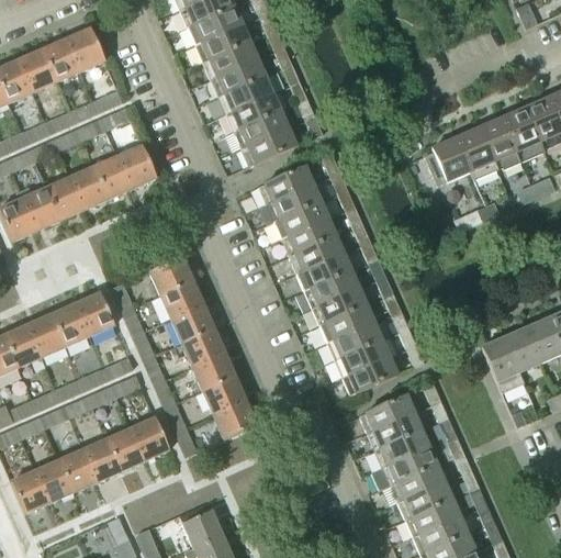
[(175,0),(180,11),(203,0),(175,0)]
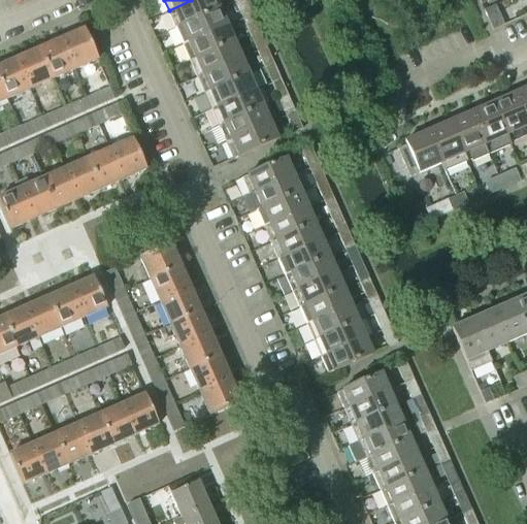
[(175,26),(221,5),(219,0),(191,0),(169,10),(175,26)]
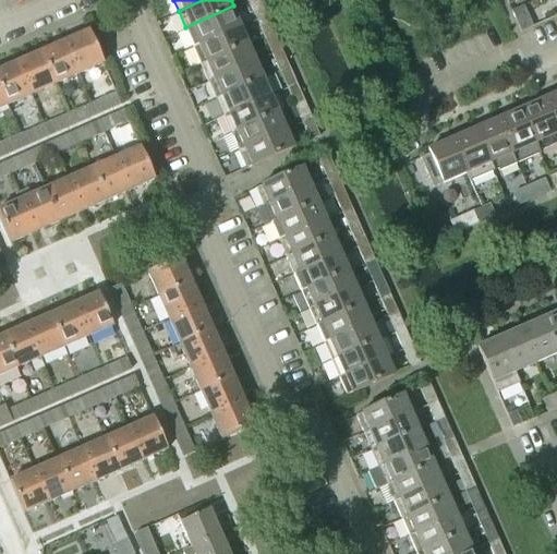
[(264,7),(261,0),(250,0),(255,11),(264,7)]
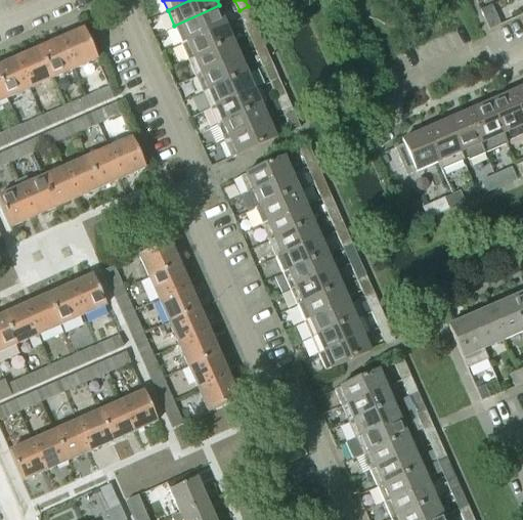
[(493,2),(482,7),(490,27),(502,22),(493,2)]
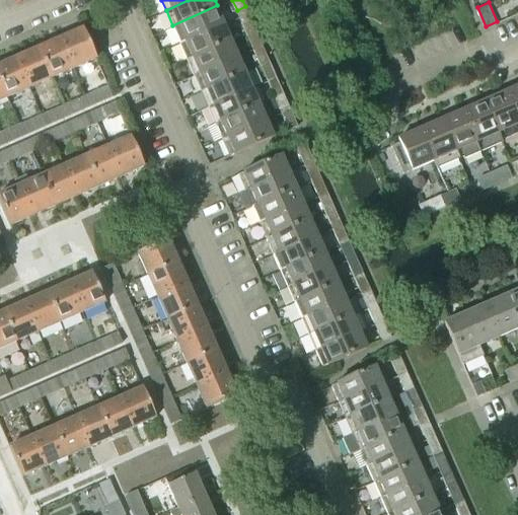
[(217,5),(172,25),(179,41),(224,21),(217,5)]
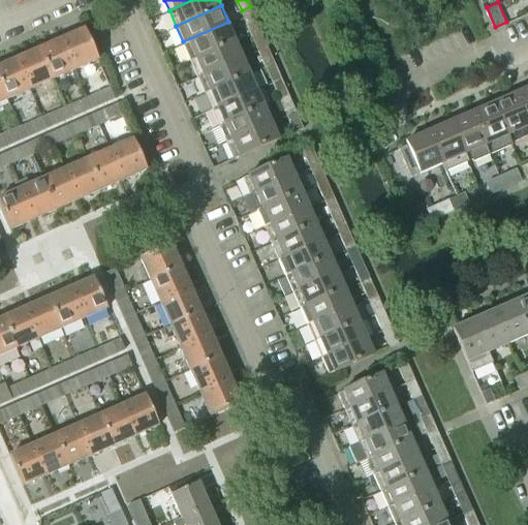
[(255,17),(246,21),(250,31),(259,27),(255,17)]
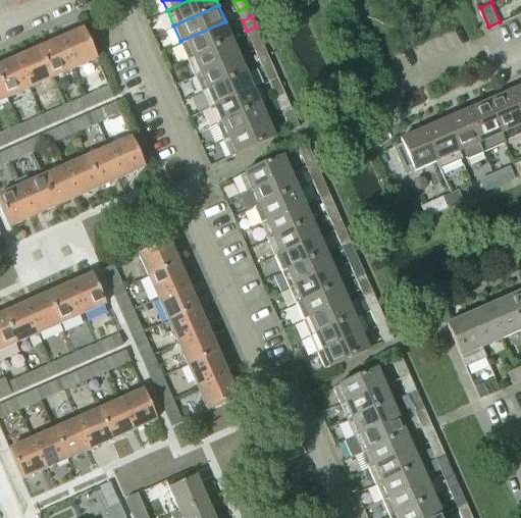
[(225,21),(180,41),(188,57),(232,38),(225,21)]
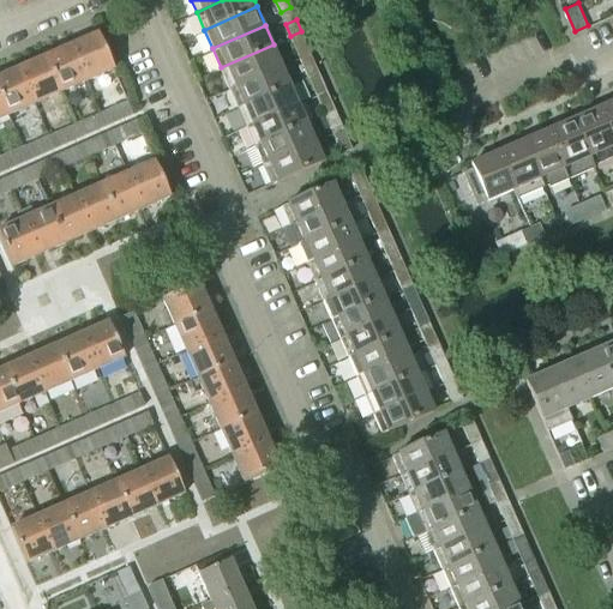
[(98,31),(72,42),(86,76),(113,65),(98,31)]
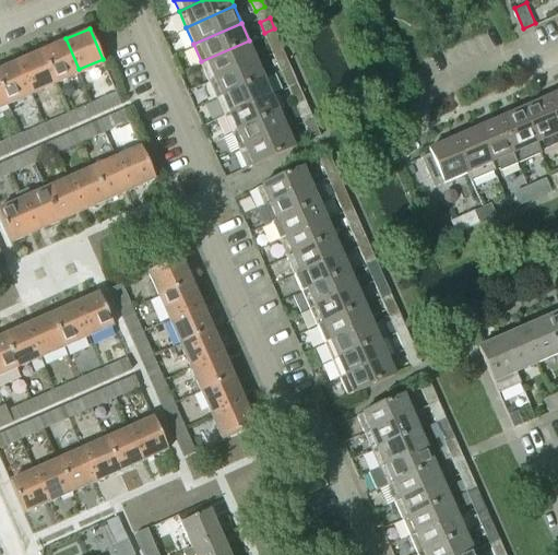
[(280,42),(274,28),(264,33),(270,46),(280,42)]
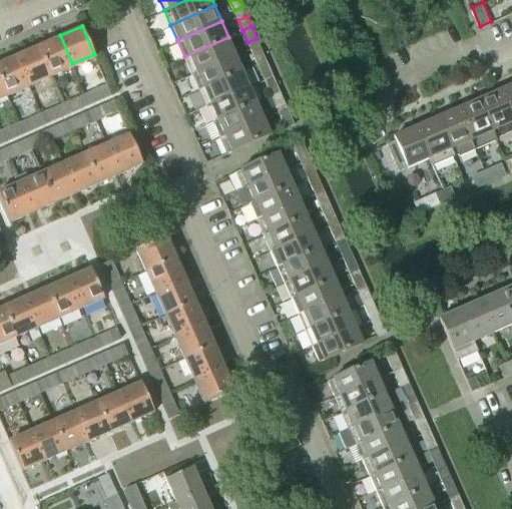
[(60,35),(38,45),(50,73),(72,63),(60,35)]
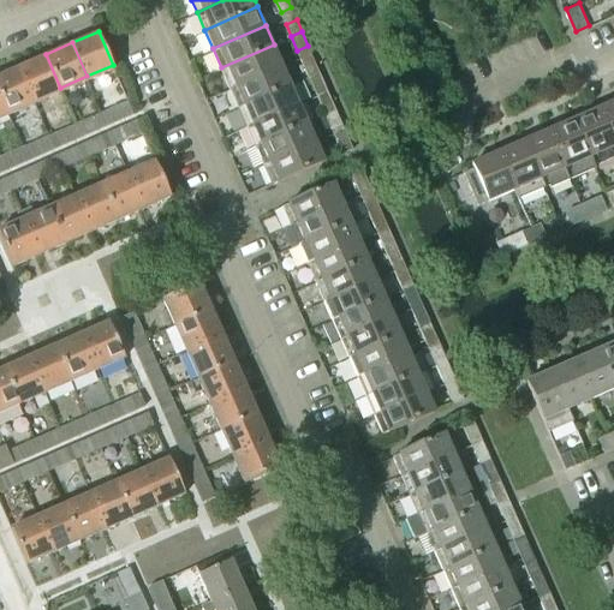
[(230,87),(282,64),(274,45),(221,67),(230,87)]
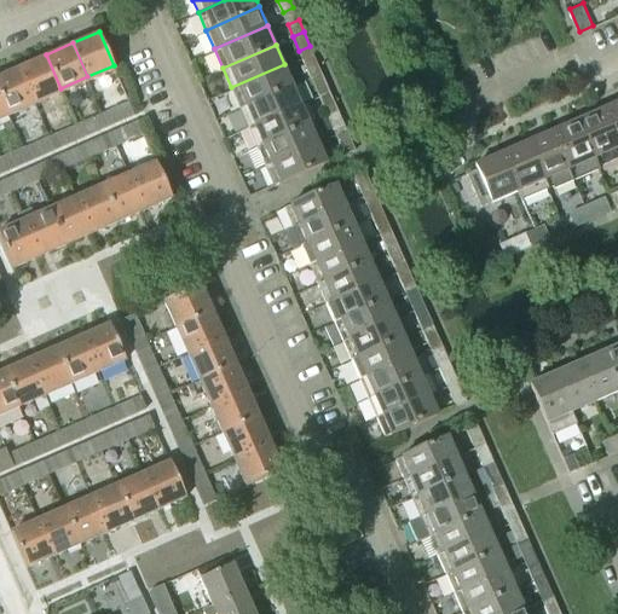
[(46,54),(19,65),(35,99),(61,88),(46,54)]
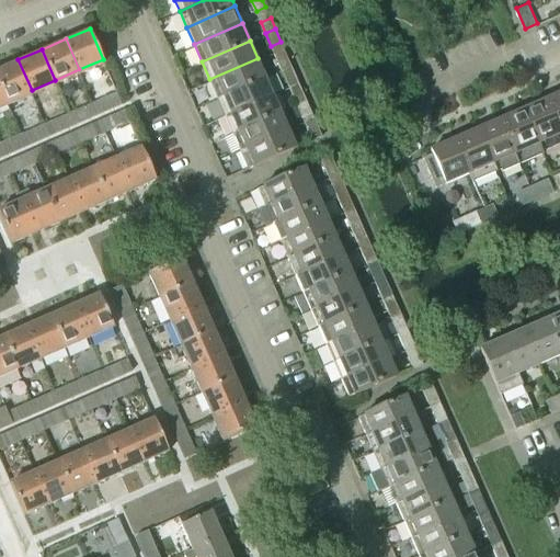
[(286,52),(276,56),(282,68),(290,64),(286,52)]
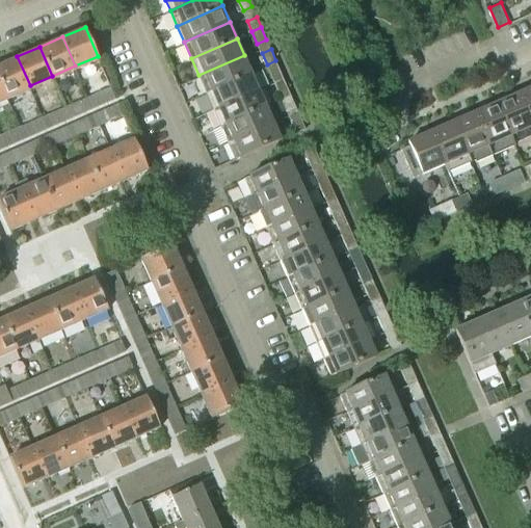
[(244,55),(198,75),(206,91),(251,71),(244,55)]
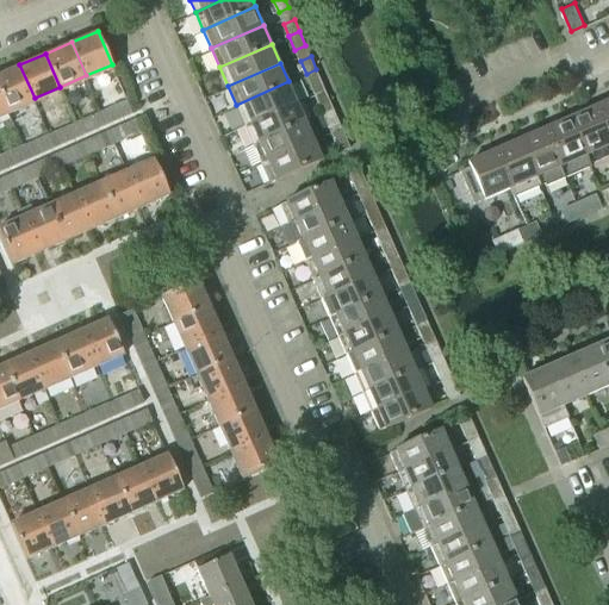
[(19,64),(0,73),(0,89),(8,110),(35,98),(19,64)]
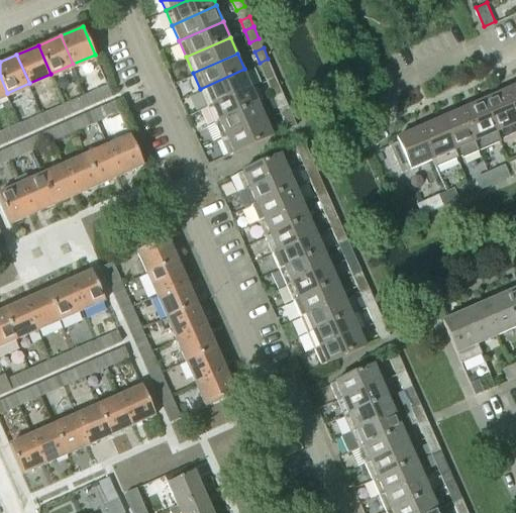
[(273,70),(268,59),(260,63),(264,74),(273,70)]
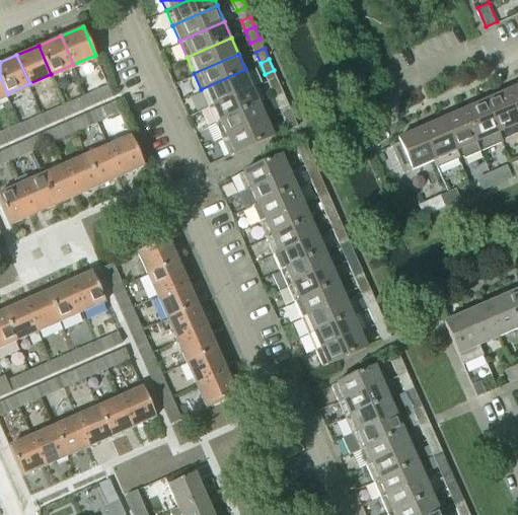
[(245,69),(201,89),(208,105),(252,85),(245,69)]
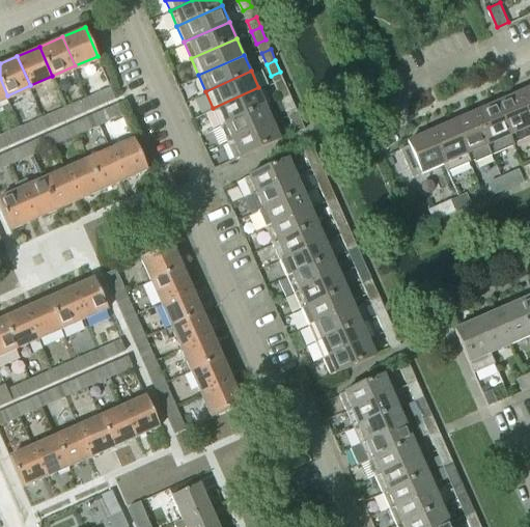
[(284,82),(276,86),(280,96),(289,92),(284,82)]
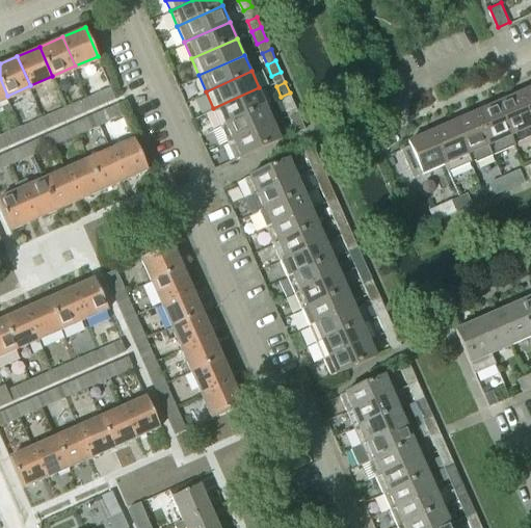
[(111,84),(87,95),(93,106),(116,96),(111,84)]
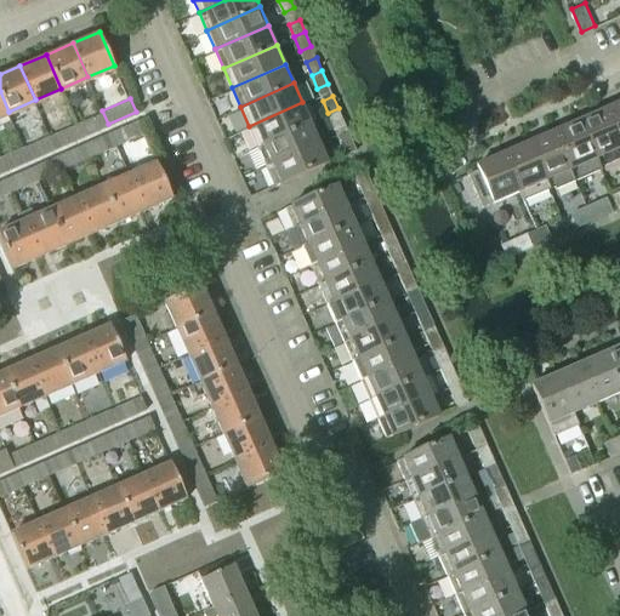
[(619,100),(606,107),(619,138),(619,100)]
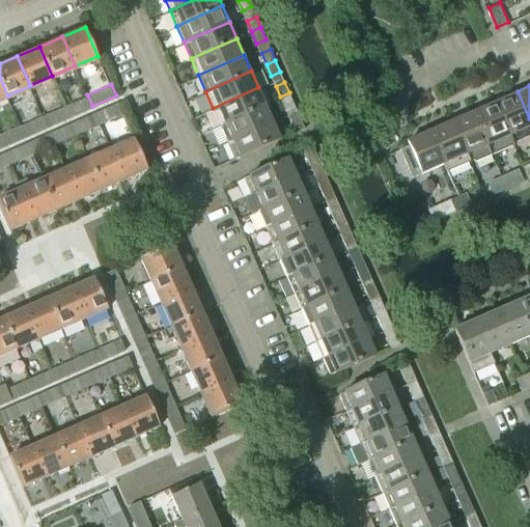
[(258,87),(213,108),(220,123),(266,104),(258,87)]
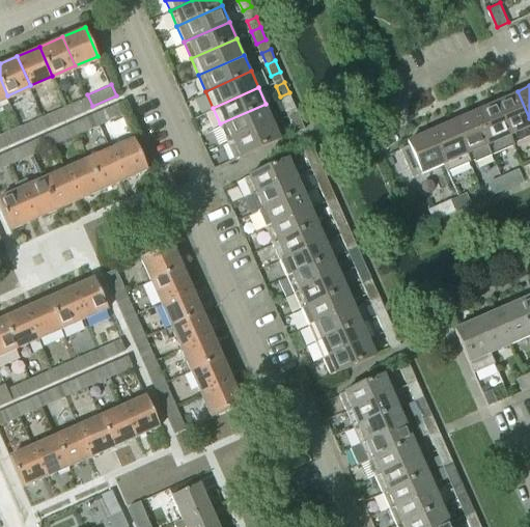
[(529,118),(518,91),(497,101),(513,141),(514,140),(529,133),(529,118)]
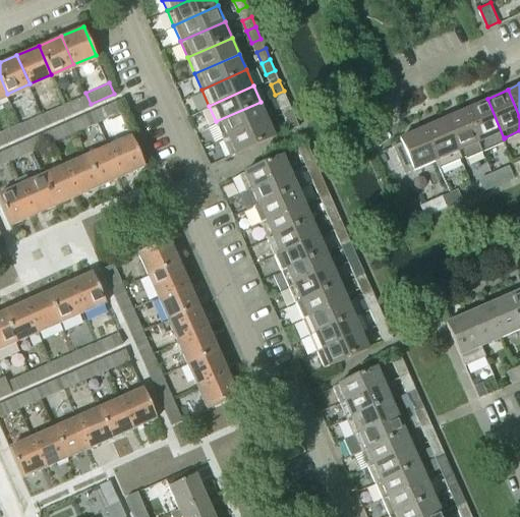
[(289,103),(284,91),(275,95),(280,106),(289,103)]
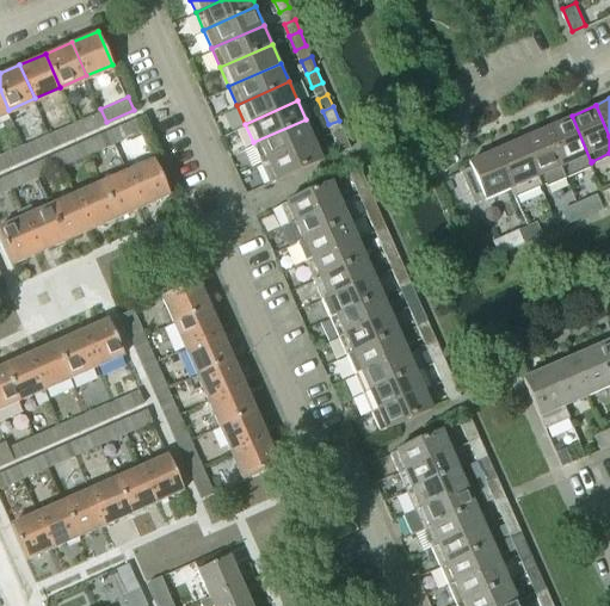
[(100,109),(74,119),(80,134),(106,122),(100,109)]
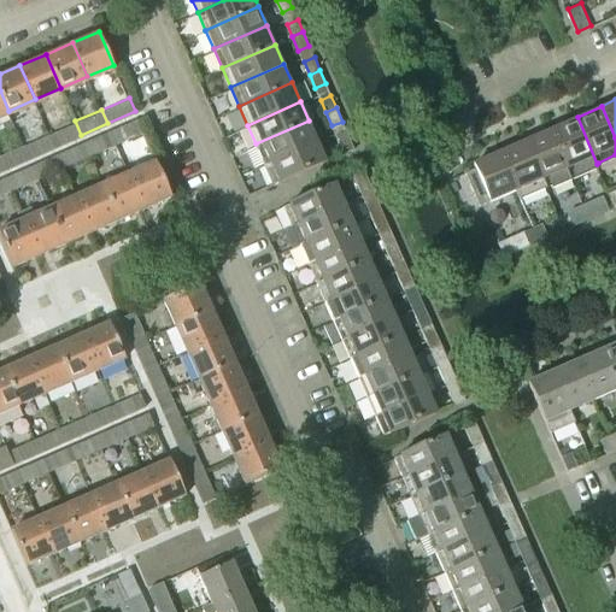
[(136,117),(110,129),(116,142),(142,131),(136,117)]
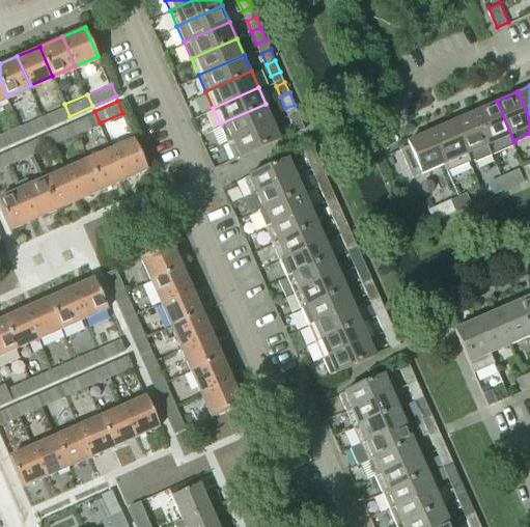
[(497,101),(475,110),(493,153),(515,142),(514,140),(513,141),(497,101)]
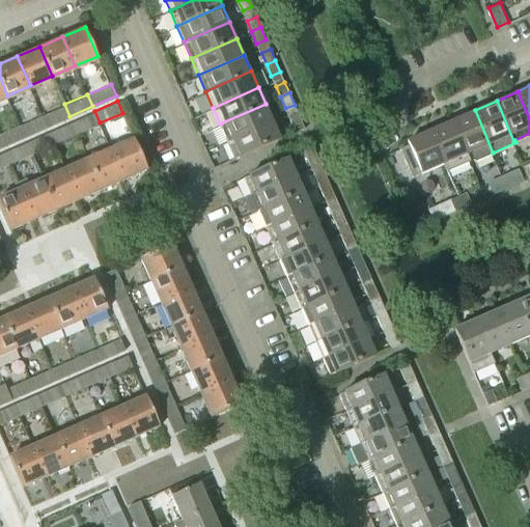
[(64,104),(43,114),(48,126),(70,116),(64,104)]
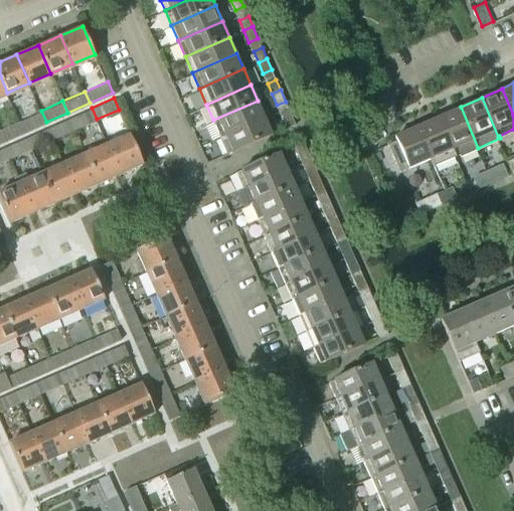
[(220,136),(265,117),(258,101),(213,120),(220,136)]
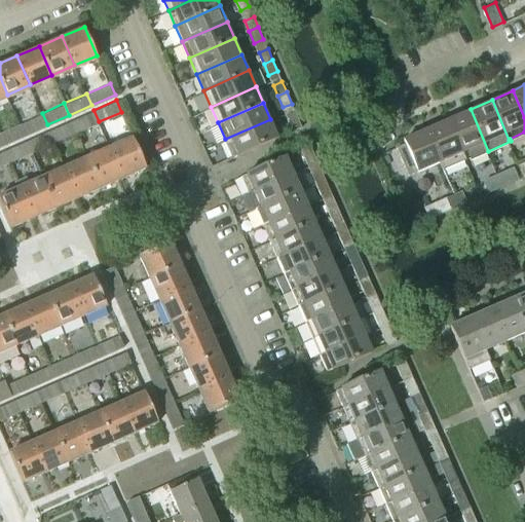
[(471,109),(449,119),(466,158),(472,156),(473,158),(488,151),(471,109)]
